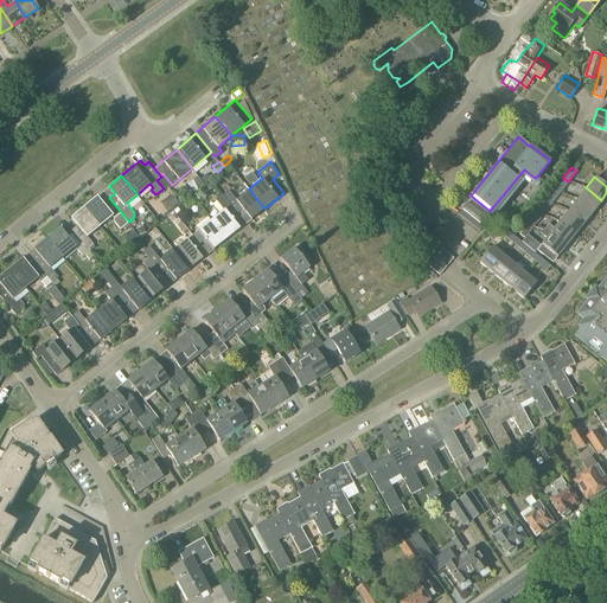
[(558,192),(568,181),(563,178),(554,188),(556,191),(558,192)]
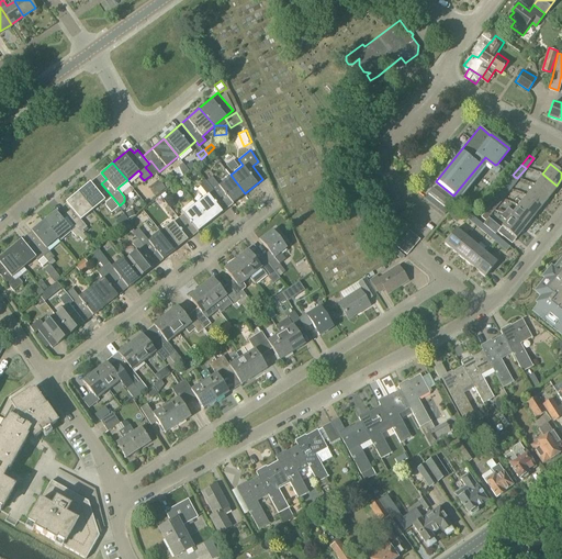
[(245,193),(231,175),(220,183),(212,174),(205,179),(227,208),(245,193)]
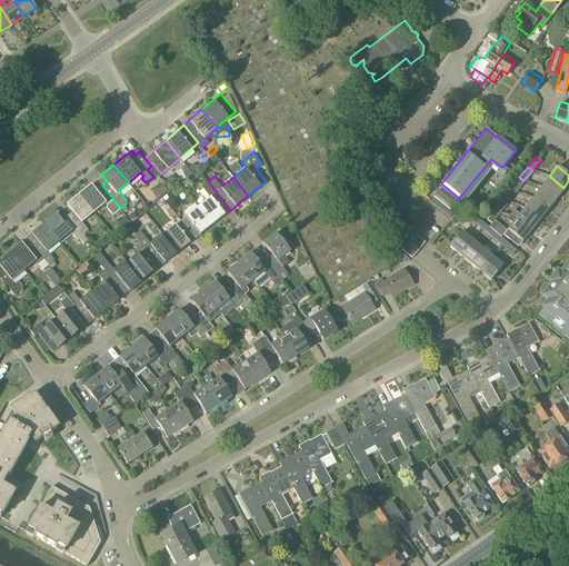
[(546,180),(541,186),(556,198),(563,188),(549,176),(546,180)]
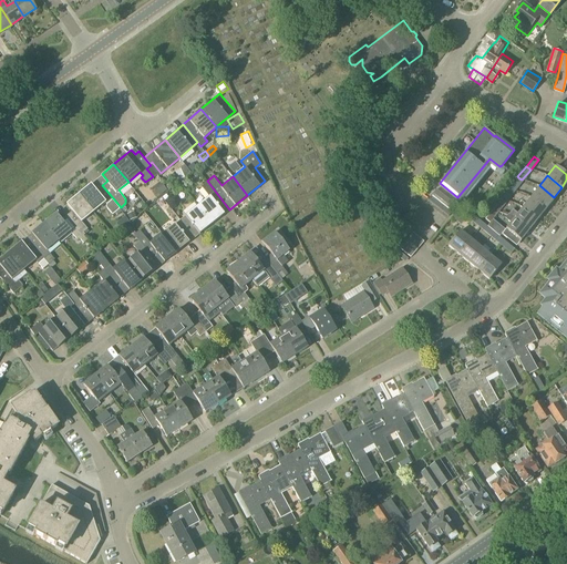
[(522,180),(519,178),(517,176),(509,187),(513,191),(522,180)]
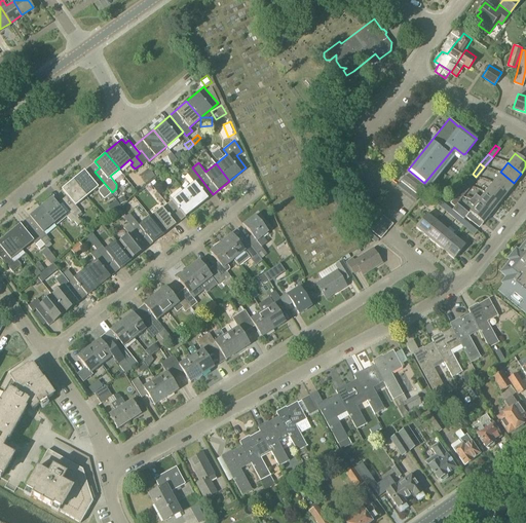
[(148,180),(155,175),(150,167),(143,173),(148,180)]
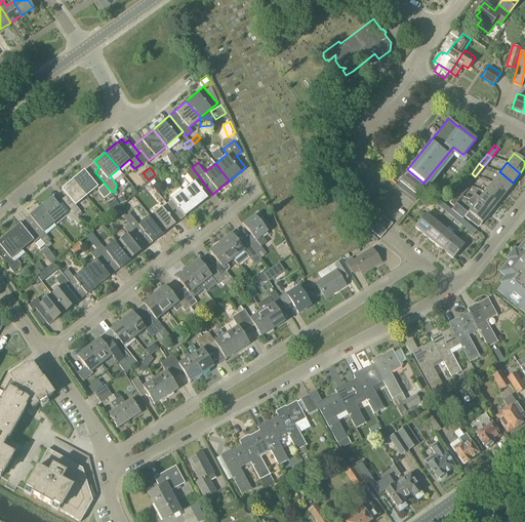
[(196,206),(212,194),(192,167),(187,171),(194,181),(183,190),(196,206)]
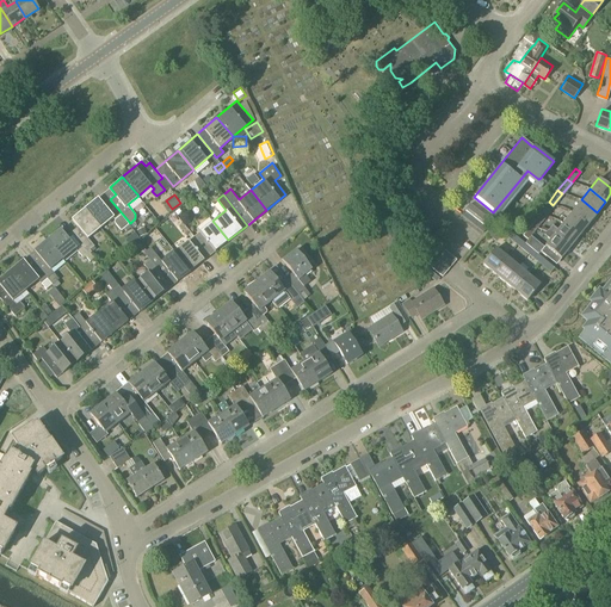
[(130,223),(110,199),(104,204),(98,197),(85,208),(102,227),(113,216),(115,218),(113,221),(121,230),(130,223)]
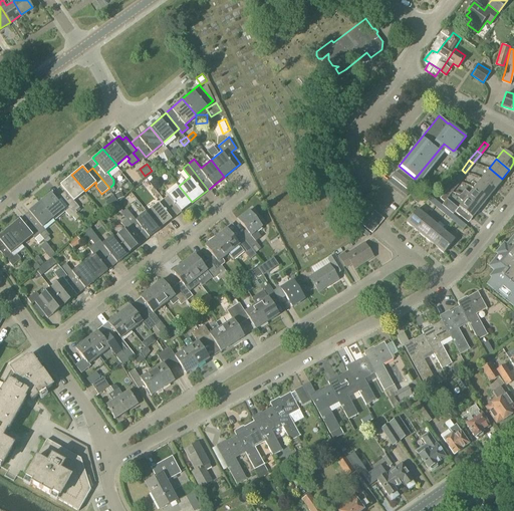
[(494,188),(502,179),(489,168),(481,178),(494,188)]
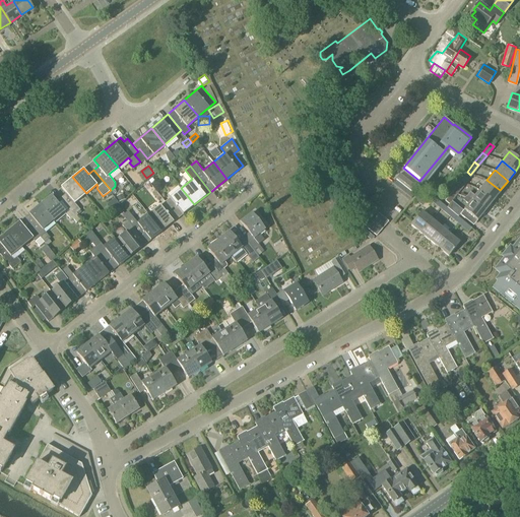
[(411,197),(411,196),(418,187),(400,172),(392,182),(411,197)]
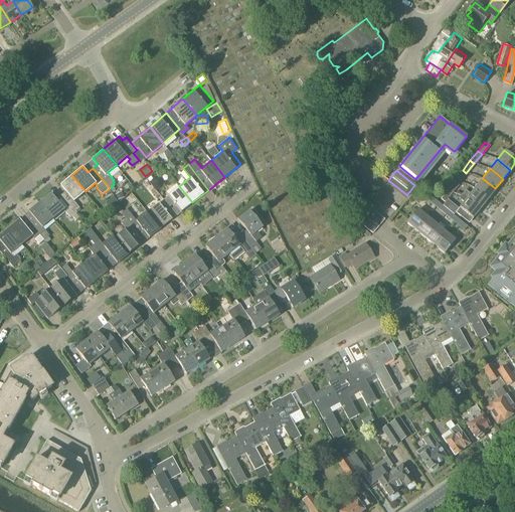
[(459,182),(466,173),(463,170),(455,179),(459,182)]
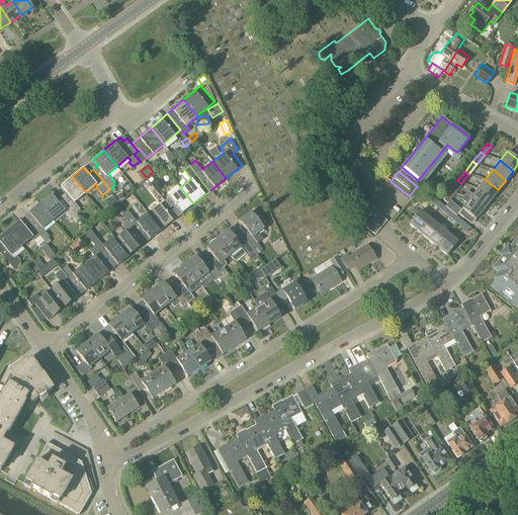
[(75,201),(86,192),(72,176),(62,185),(66,191),(61,195),(76,213),(77,213),(78,212),(77,210),(80,207),(77,204),(75,201)]
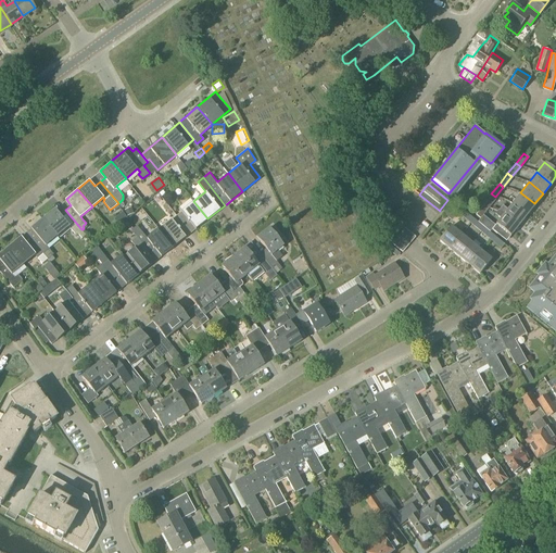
[(527,214),(534,203),(520,192),(513,202),(527,214)]
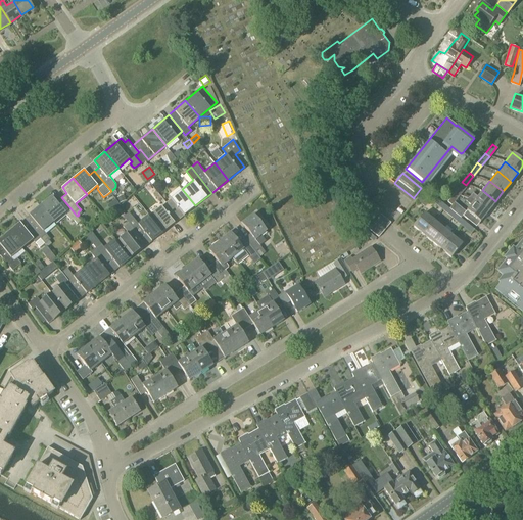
[(459,194),(466,185),(462,182),(455,191),(459,194)]
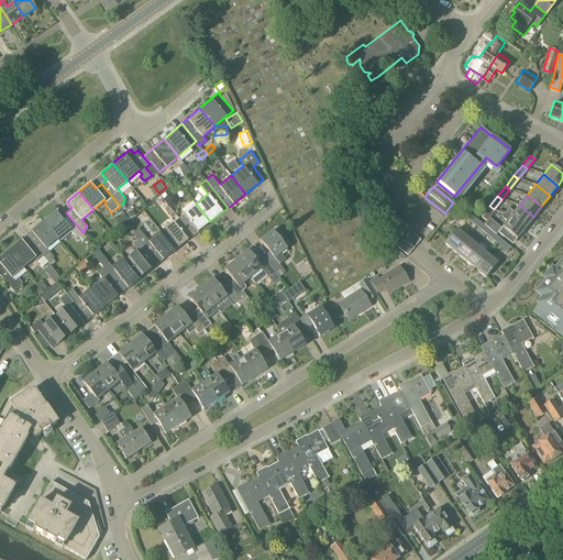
[(404,206),(395,199),(392,205),(399,211),(404,206)]
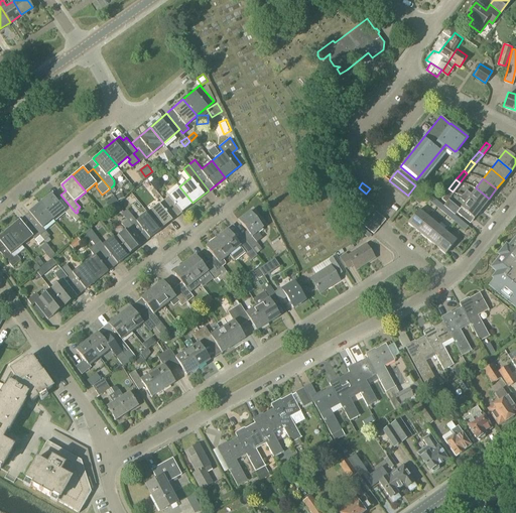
[(176,216),(192,203),(179,186),(163,199),(176,216)]
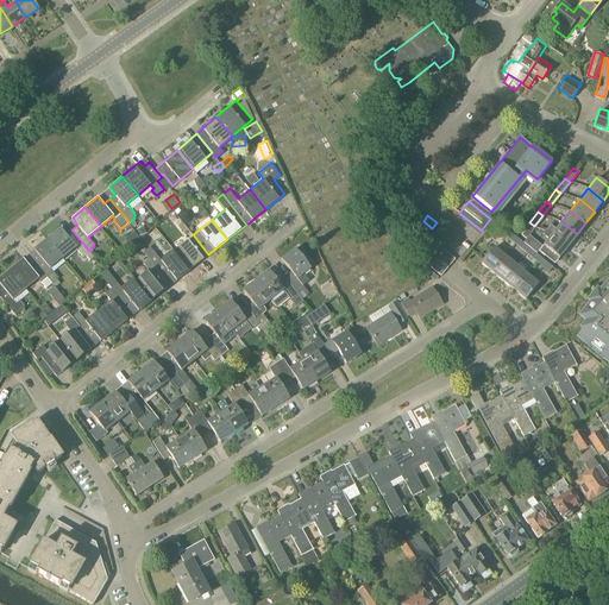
[(569,245),(577,234),(562,221),(557,227),(551,222),(545,229),(550,231),(569,245)]
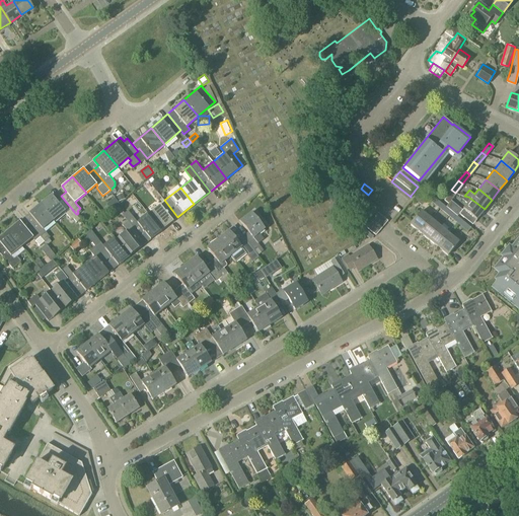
[(447,202),(455,193),(451,190),(443,199),(447,202)]
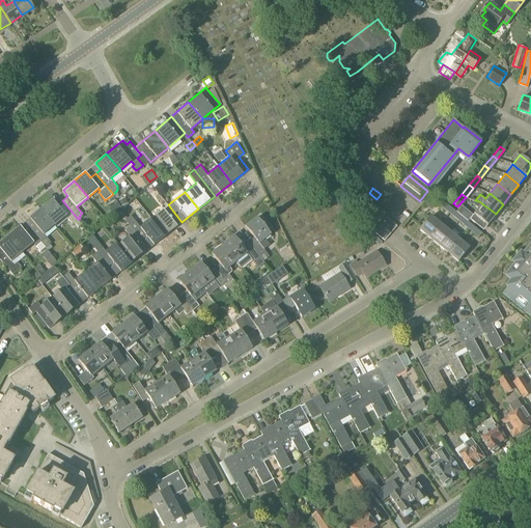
[(126,195),(119,198),(121,204),(128,201),(126,195)]
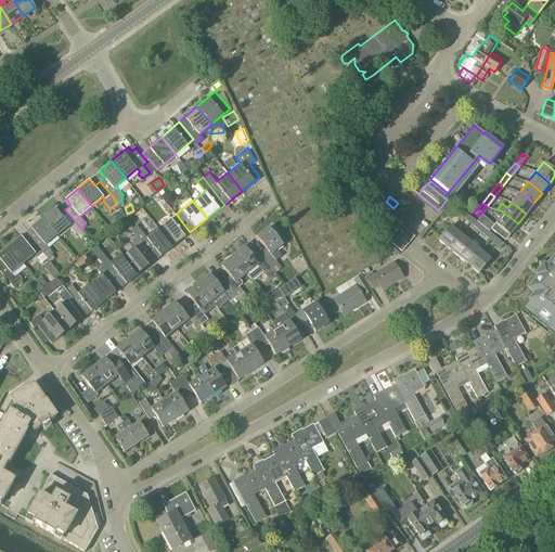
[(81,229),(65,209),(60,214),(55,207),(43,217),(57,234),(69,225),(77,233),(78,232),(81,235),(85,232),(82,229),(81,229)]
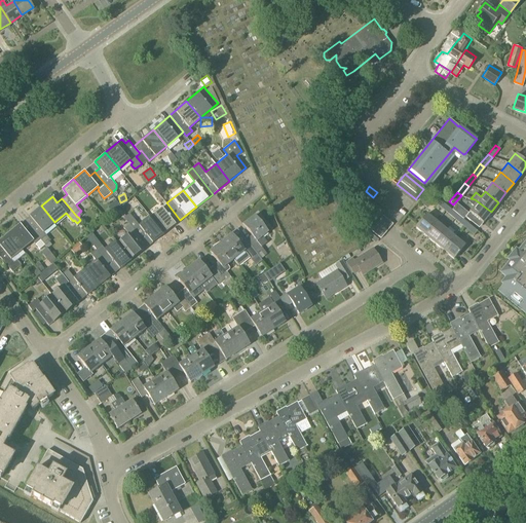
[(438,197),(435,201),(441,207),(445,202),(438,197)]
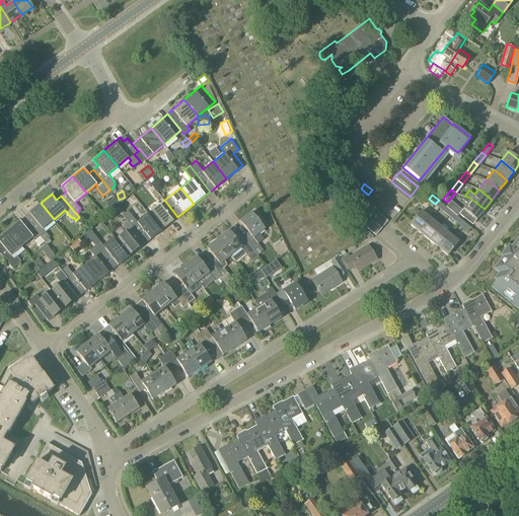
[(468,197),(464,196),(462,198),(467,203),(463,208),(459,213),(464,217),(467,212),(476,219),(485,209),(468,197)]
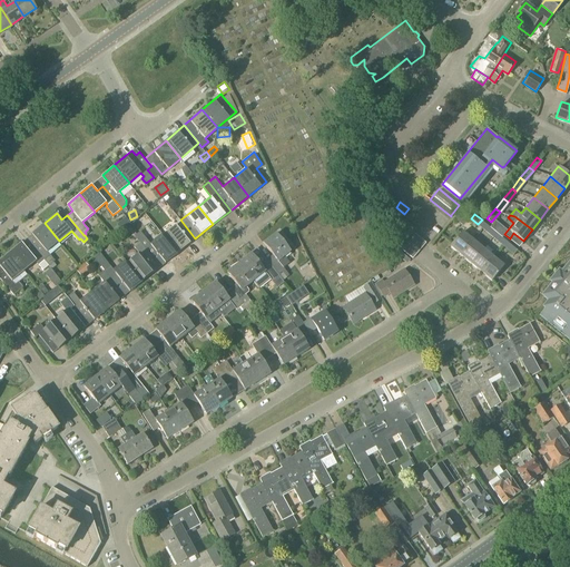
[(177,252),(195,238),(180,220),(163,234),(177,252)]
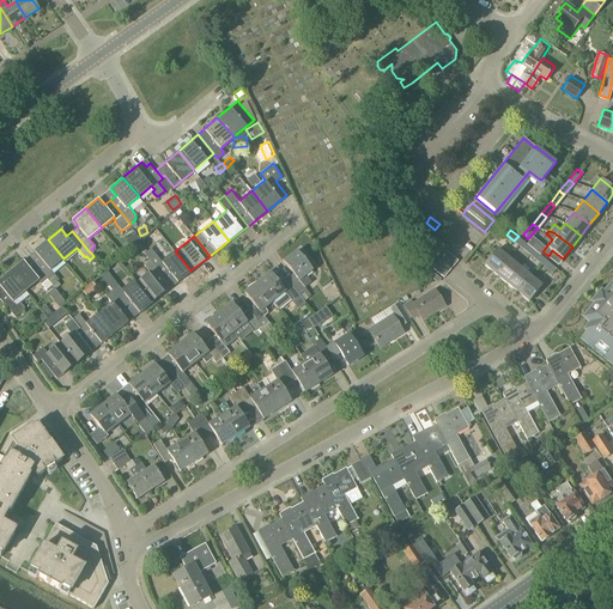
[(52,268),(64,259),(48,239),(35,250),(41,257),(35,262),(53,284),(59,278),(52,268)]
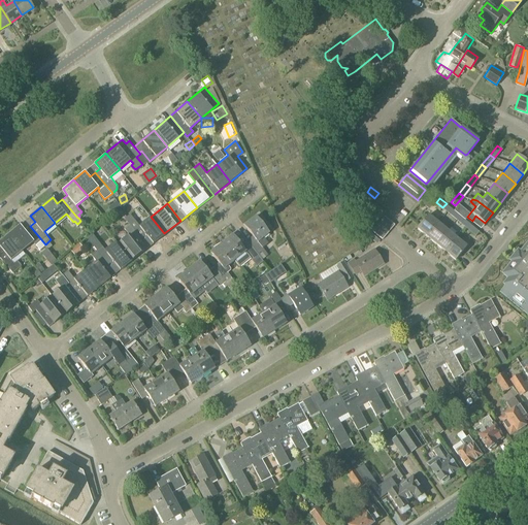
[(450,212),(456,219),(459,215),(453,209),(450,212)]
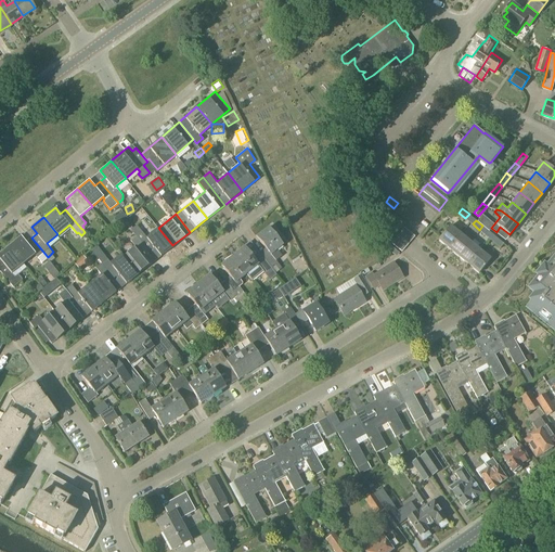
[(448,247),(460,233),(449,225),(437,239),(448,247)]
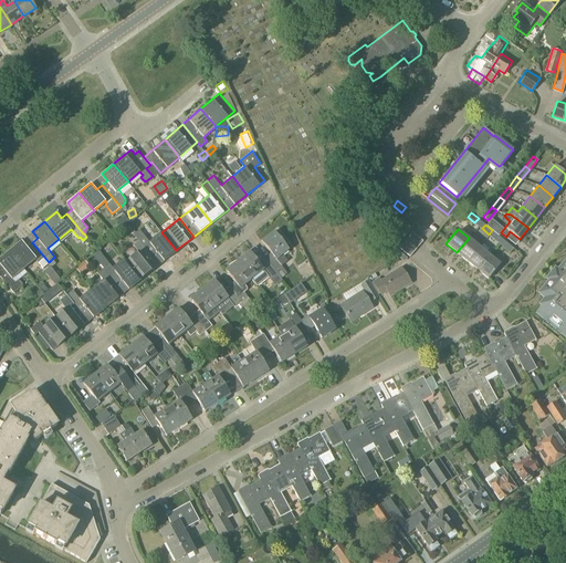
[(281,264),(287,259),(283,253),(289,249),(273,230),(261,240),(271,252),(264,257),(276,272),(283,267),(281,264)]
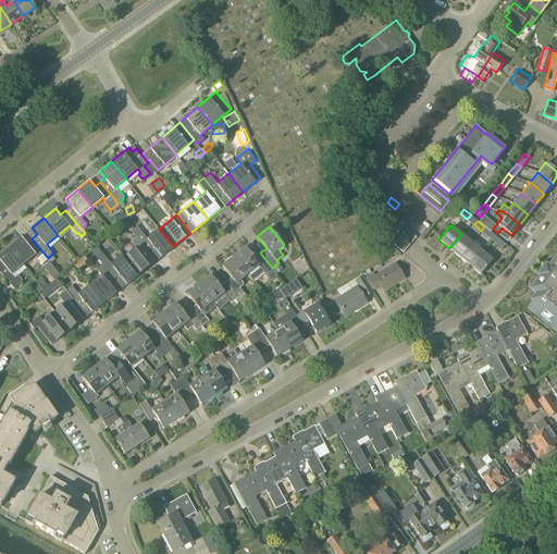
[(416,235),(405,226),(401,232),(412,241),(416,235)]
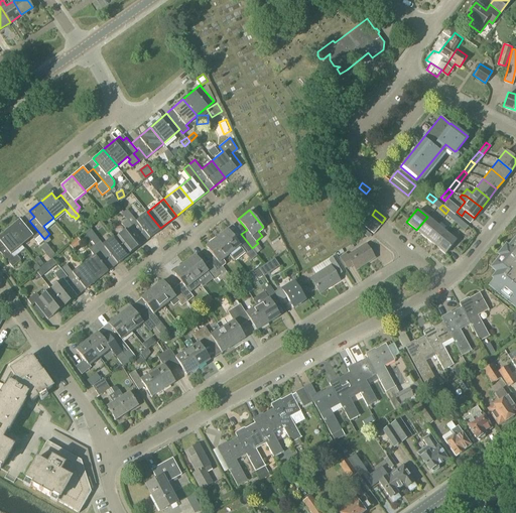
[(455,215),(448,210),(445,214),(452,219),(455,215)]
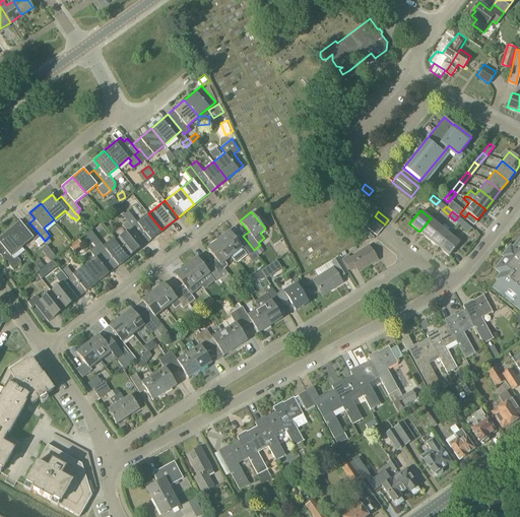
[(145,243),(161,230),(148,213),(133,225),(132,227),(145,243)]
